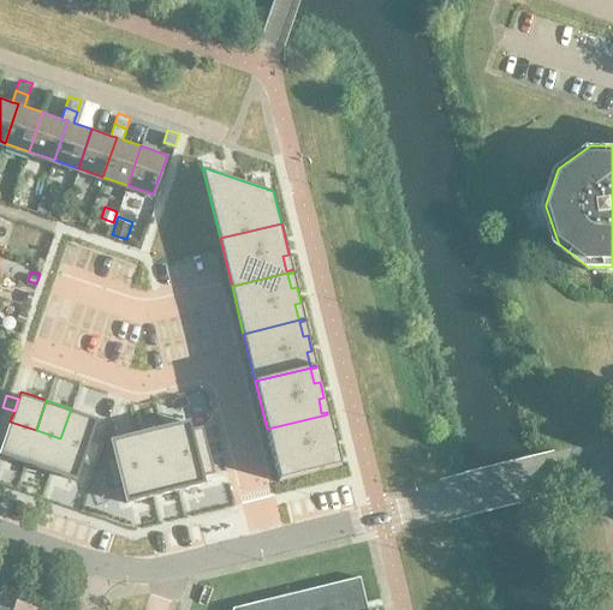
[(3,407),(0,413),(0,417),(10,422),(15,411),(3,407)]
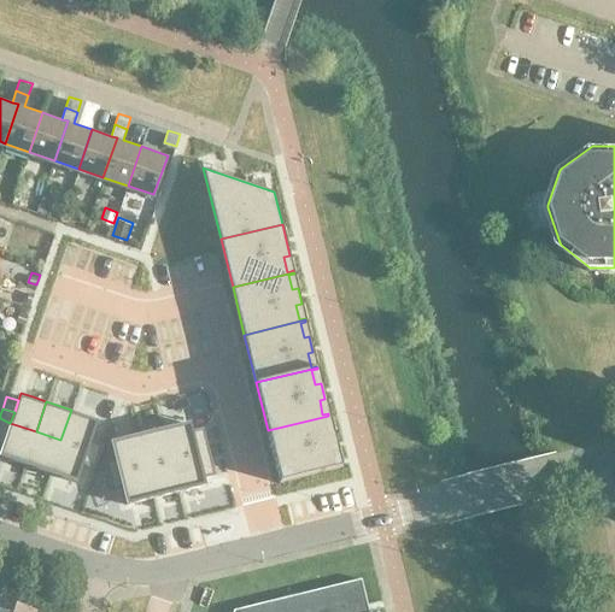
[(71,410),(60,440),(87,448),(91,439),(97,418),(71,410)]
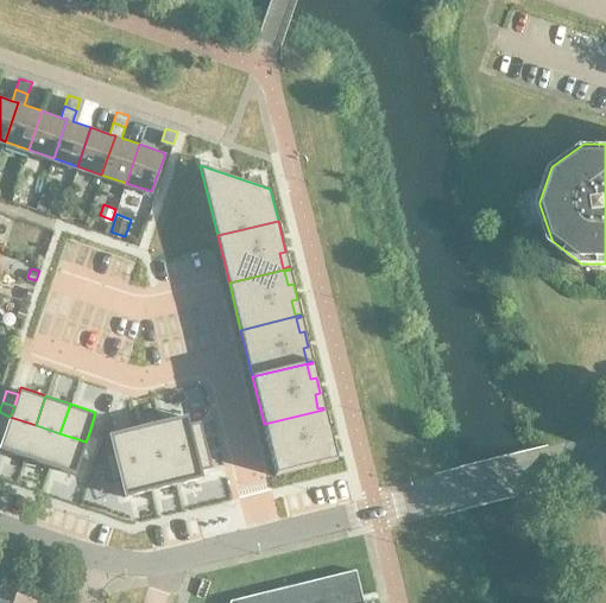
[(323,410),(264,424),(276,473),(335,457),(328,425),(322,426),(319,412),(324,411),(323,410)]
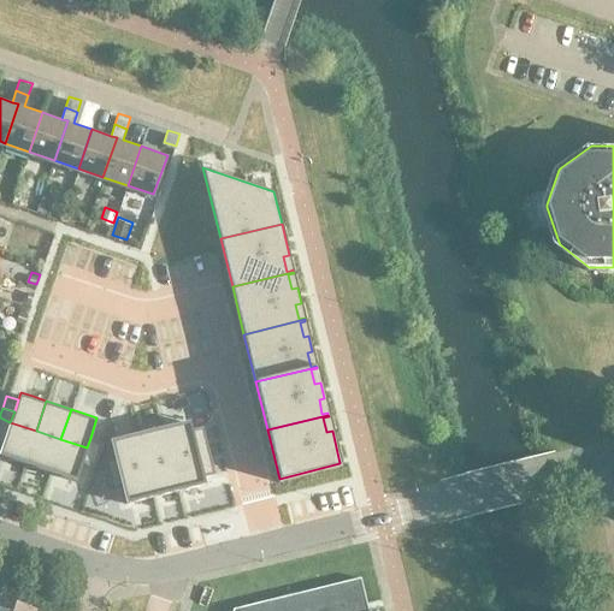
[(0,417),(0,431),(6,433),(10,422),(0,417)]
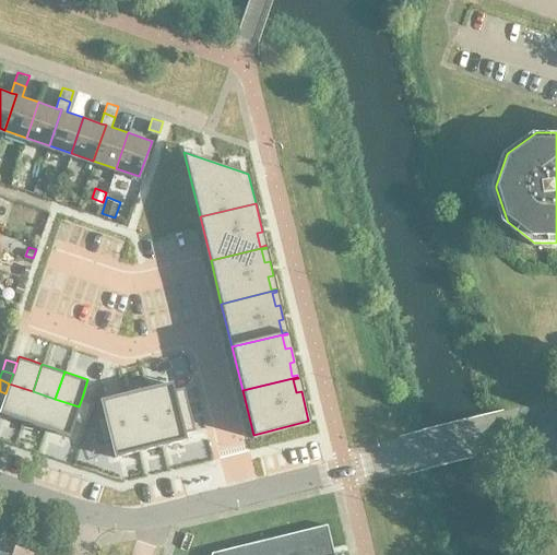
[(172,381),(147,387),(154,415),(179,409),(176,399),(174,388),(172,381)]
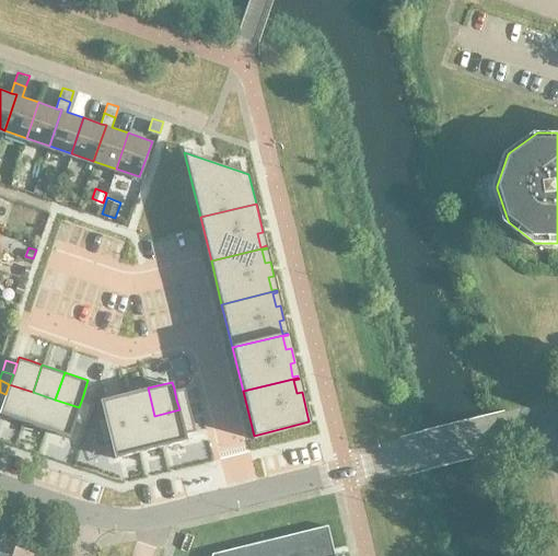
[(2,404),(0,410),(10,415),(23,419),(33,392),(9,384),(6,394),(2,404)]
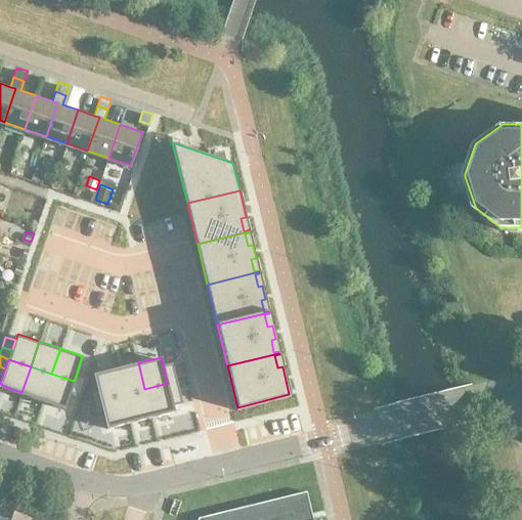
[(172,361),(163,363),(165,374),(175,372),(172,361)]
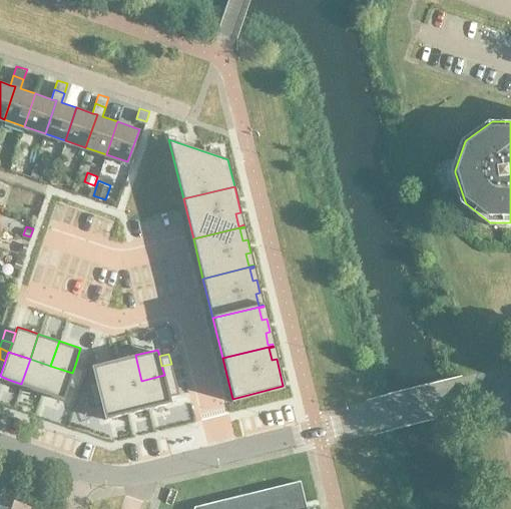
[(135,355),(114,360),(120,386),(141,381),(135,355)]
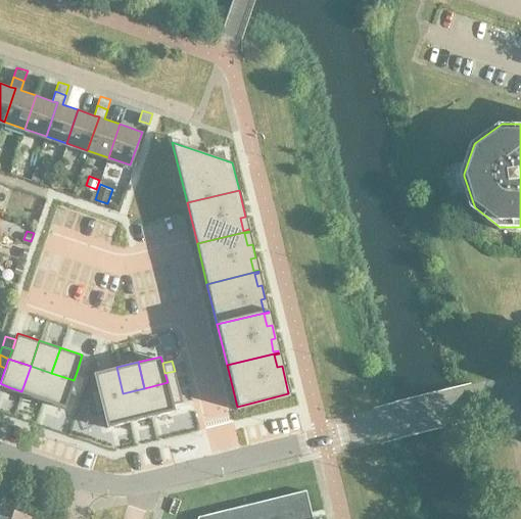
[(31,366),(21,391),(43,398),(51,373),(31,366)]
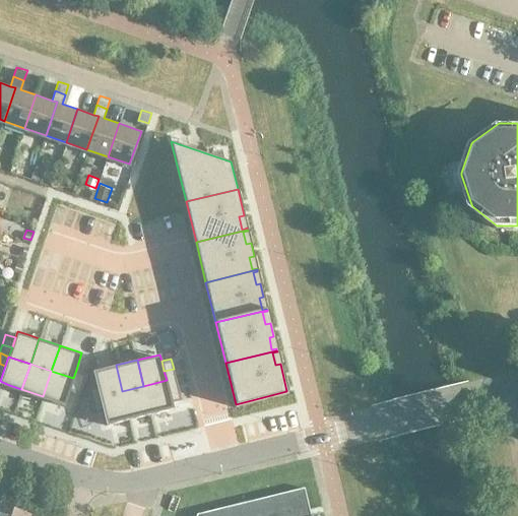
[(104,368),(93,371),(98,385),(101,396),(122,391),(116,365),(104,368)]
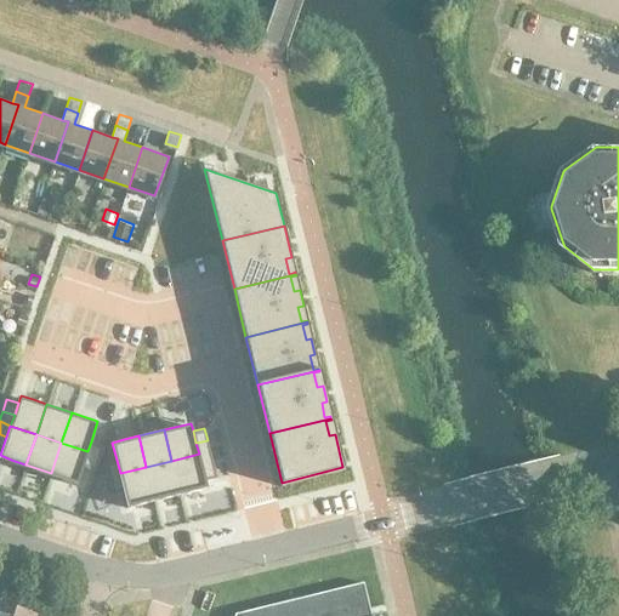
[(208,440),(196,443),(199,454),(210,451),(208,440)]
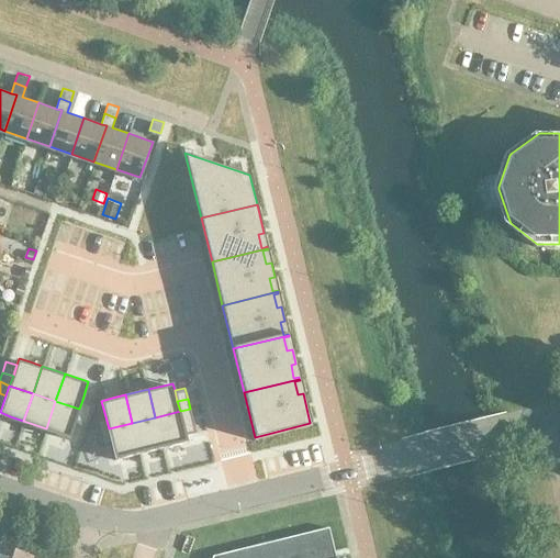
[(82,400),(79,409),(90,413),(93,403),(82,400)]
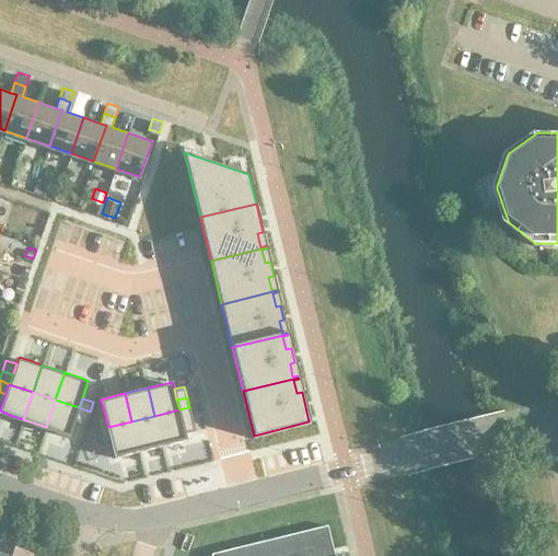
[(55,400),(46,427),(69,436),(76,417),(79,407),(55,400)]
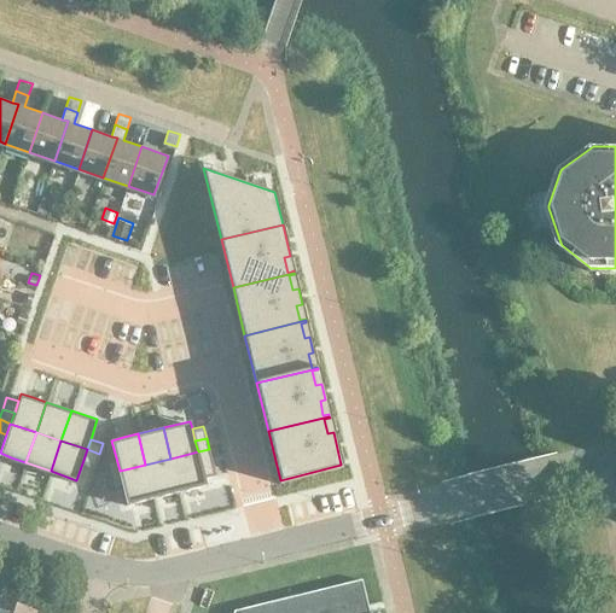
[(87,449),(83,460),(96,465),(99,454),(87,449)]
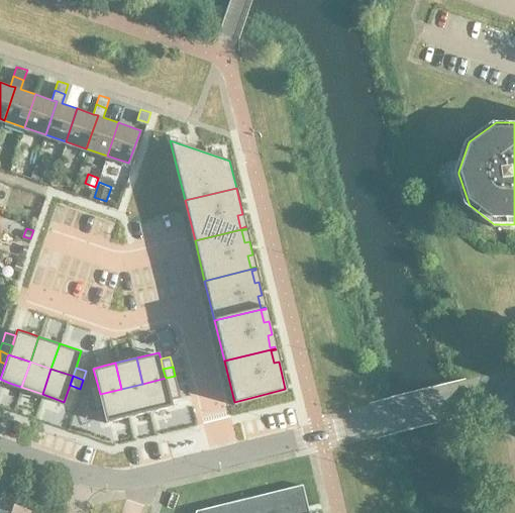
[(175,376),(166,378),(168,388),(177,385),(175,376)]
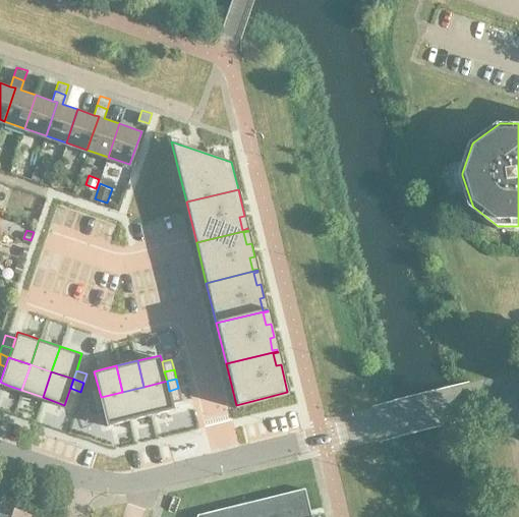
[(167,381),(143,387),(151,413),(173,407),(171,400),(169,391),(167,381)]
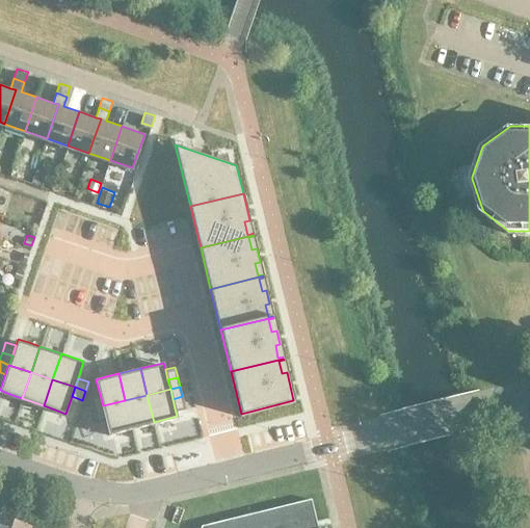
[(100,394),(91,396),(95,407),(103,405),(100,394)]
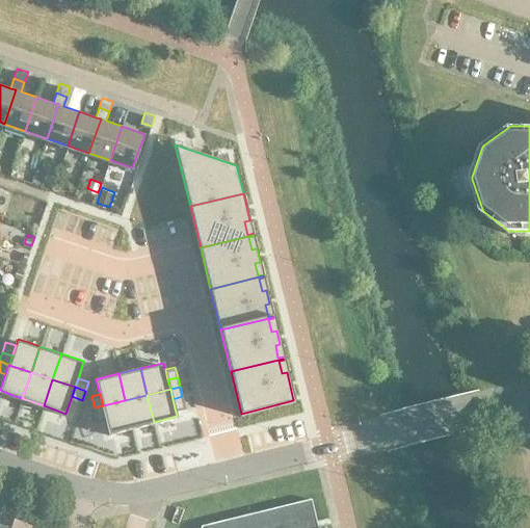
[(147,395),(125,400),(132,427),(154,422),(147,395)]
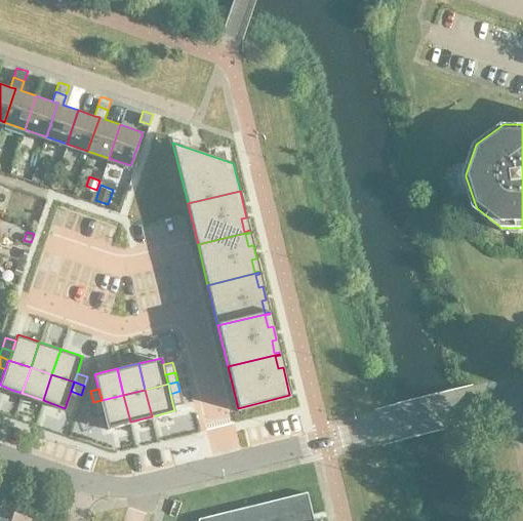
[(179,391),(170,394),(172,403),(183,401),(179,391)]
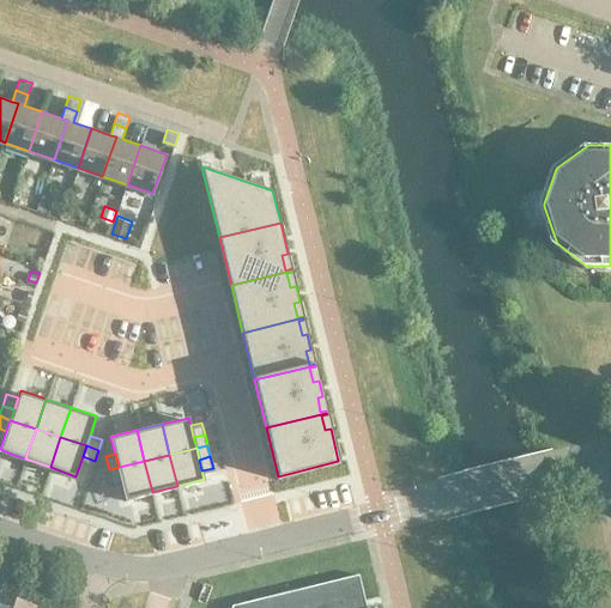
[(144,461),(119,467),(121,481),(126,498),(138,496),(152,492),(144,461)]
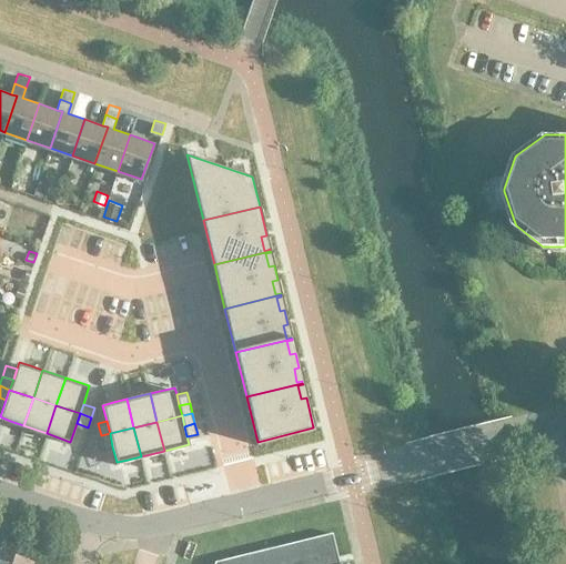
[(110,433),(101,435),(104,449),(112,446),(110,433)]
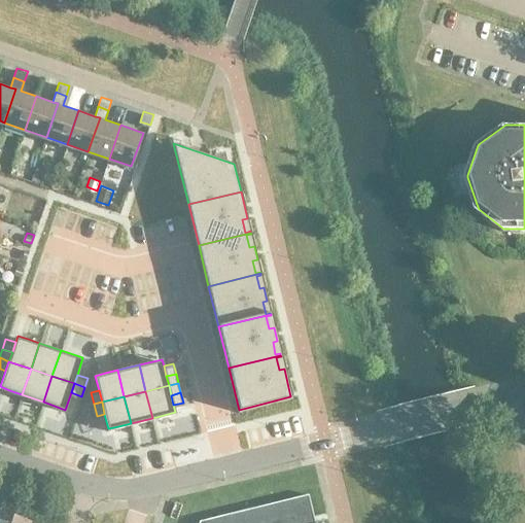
[(309,491),(295,494),(200,518),(198,522),(324,522),(324,521),(316,522),(309,491)]
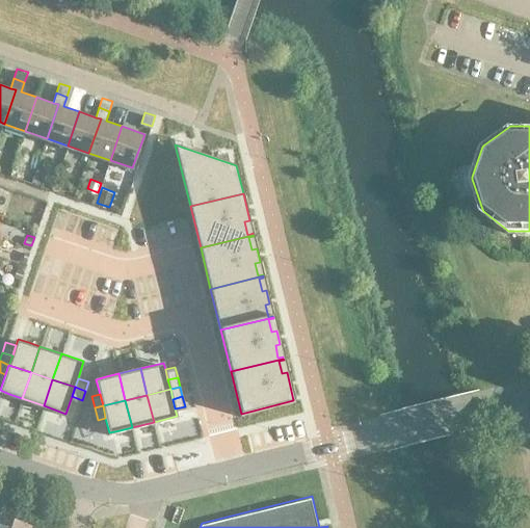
[(0,512),(0,527),(29,527),(31,524),(0,512)]
